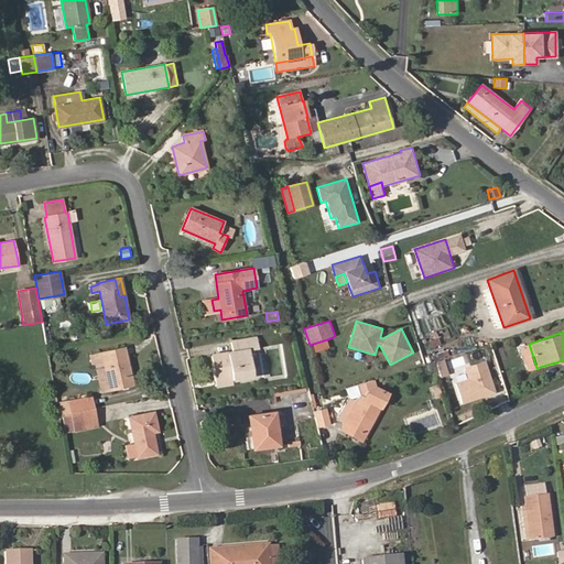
[(251,377),(247,350),(257,348),(256,338),(230,342),(232,351),(210,355),(215,380),(231,377),(231,380),(251,377)]
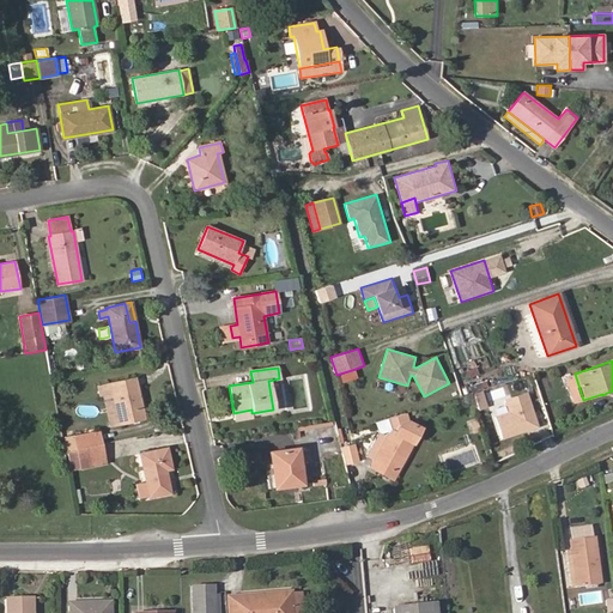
[(359,377),(356,369),(340,374),(344,383),(359,377)]
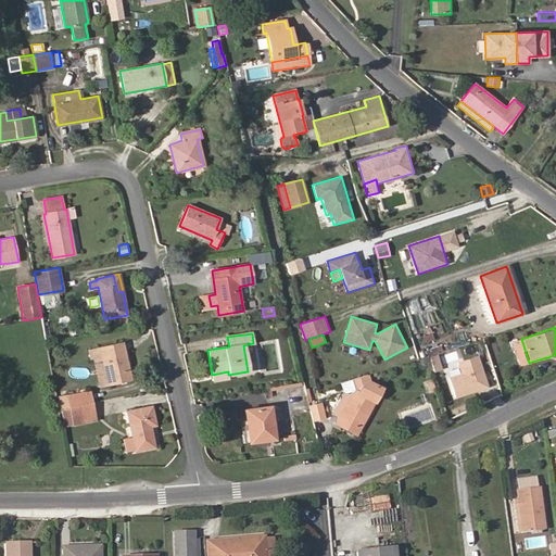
[(529,363),(521,339),(513,341),(520,366),(546,358),(546,357),(529,363)]
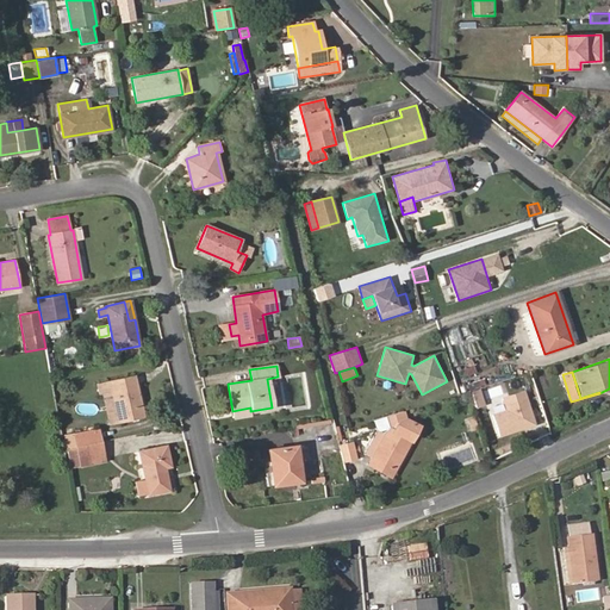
[(145,417),(135,374),(97,384),(99,393),(103,393),(111,391),(118,423),(145,417)]
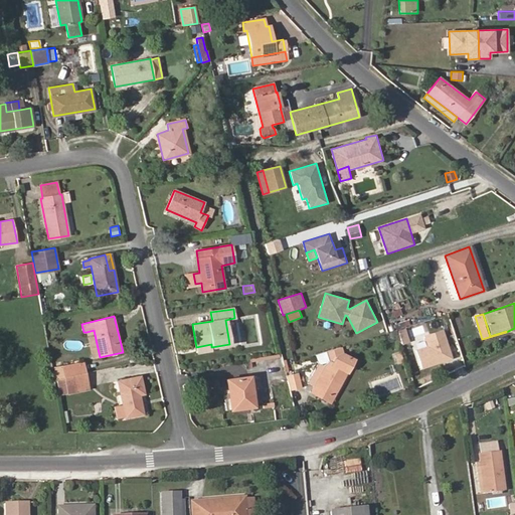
[(454,359),(444,329),(423,335),(426,346),(415,350),(421,369),(454,359)]
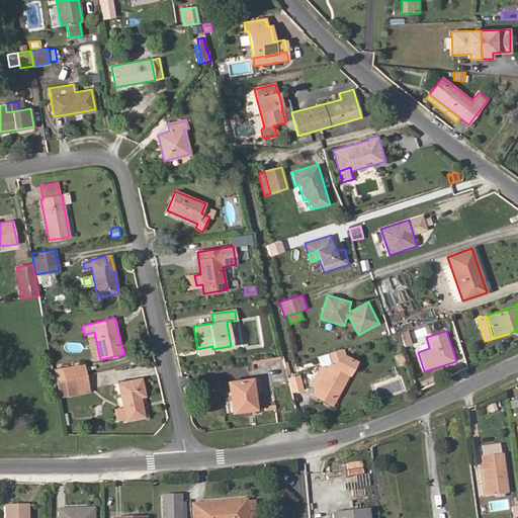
[(100,359),(94,332),(87,334),(93,360),(100,359)]
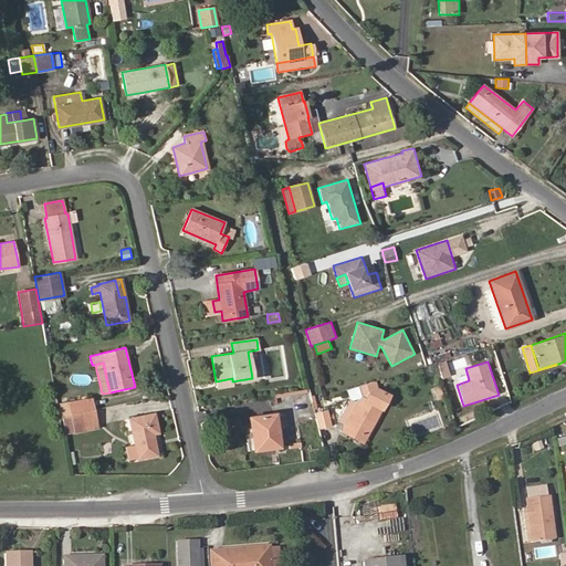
[(396,375),(404,373),(401,365),(394,367),(396,375)]
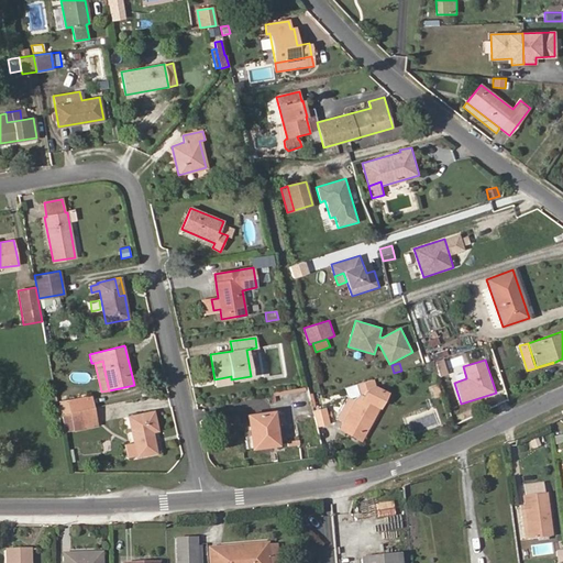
[(231,379),(231,376),(214,379),(216,386),(232,383),(231,379)]
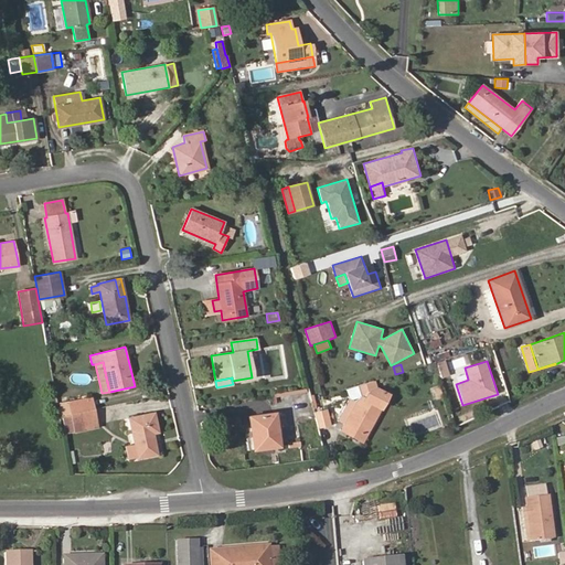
[(366,435),(388,394),(376,387),(374,381),(347,390),(349,397),(350,398),(338,420),(345,424),(342,429),(349,434),(352,427),(366,435)]
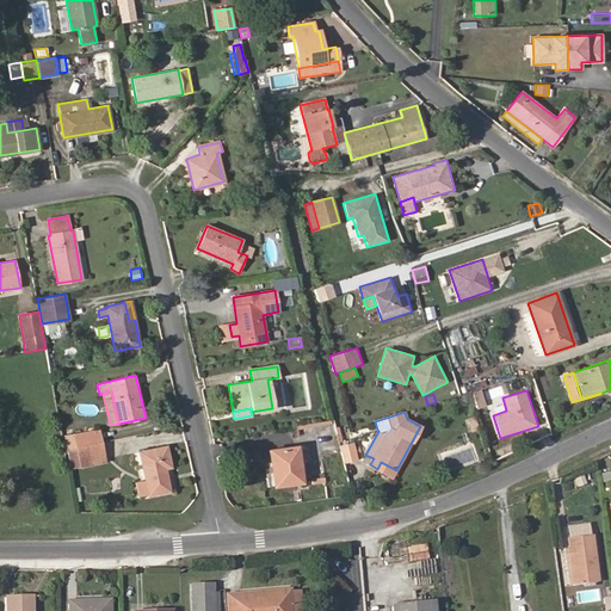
[(479,429),(475,419),(469,421),(471,430),(479,429)]
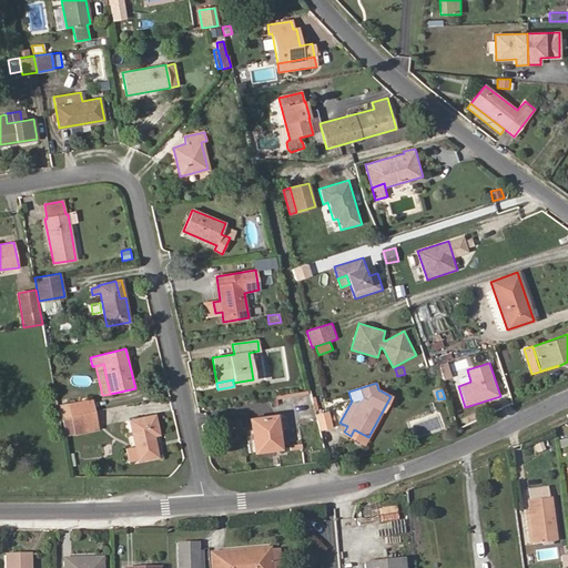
[(312,402),(311,394),(303,395),(304,403),(312,402)]
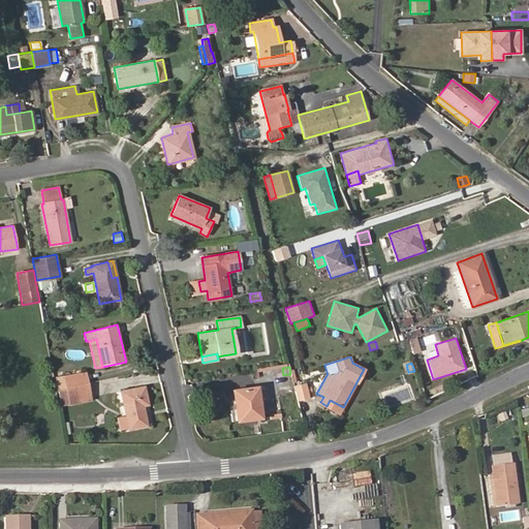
[(87,383),(85,372),(64,376),(66,387),(87,383)]
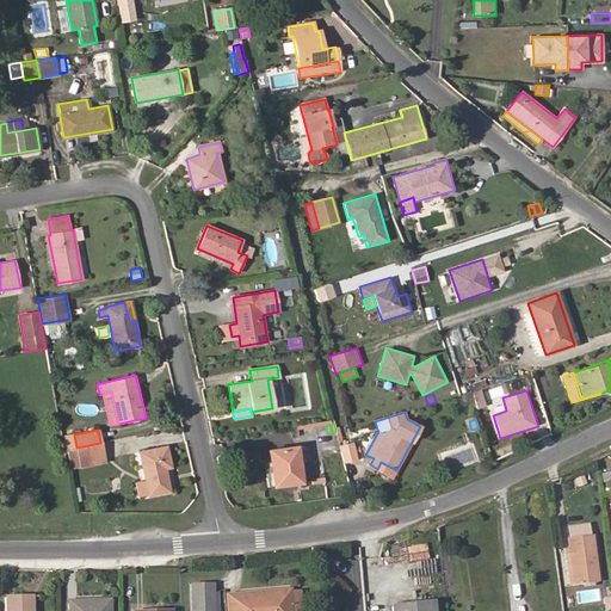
[(355,446),(353,442),(339,445),(344,464),(358,461),(357,455),(355,446)]
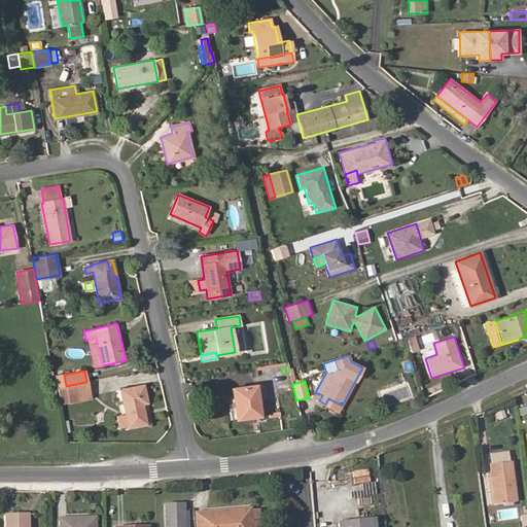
[(91,397),(86,382),(66,386),(58,388),(61,403),(91,397)]
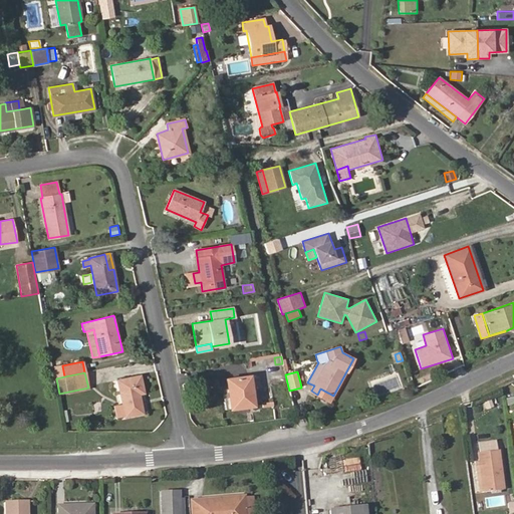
[(143,413),(139,394),(144,393),(140,375),(117,380),(122,405),(114,407),(116,417),(124,416),(125,417),(143,413)]
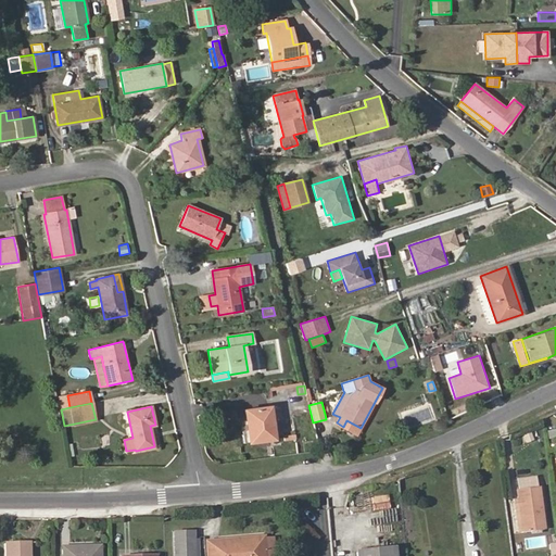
[(274,439),(270,406),(244,409),(245,421),(239,422),(242,443),(274,439)]
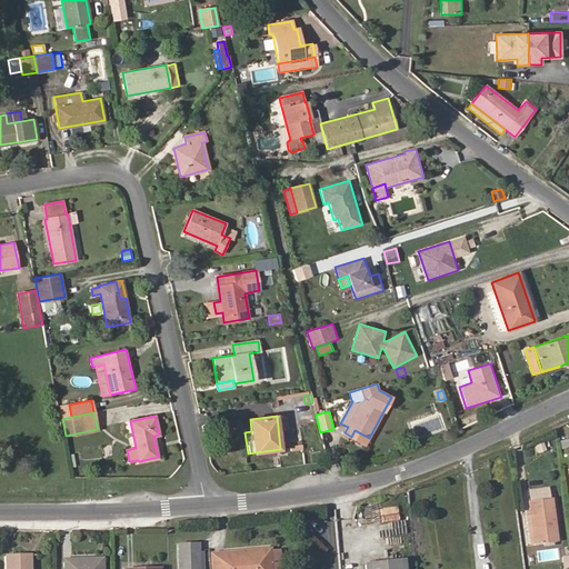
[(369,438),(355,430),(351,437),(366,445),(369,438)]
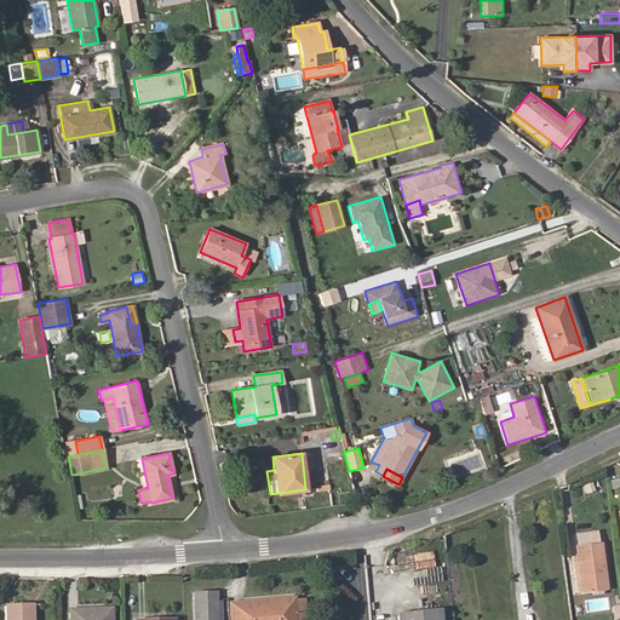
[(598,544),(597,532),(577,534),(578,546),(598,544)]
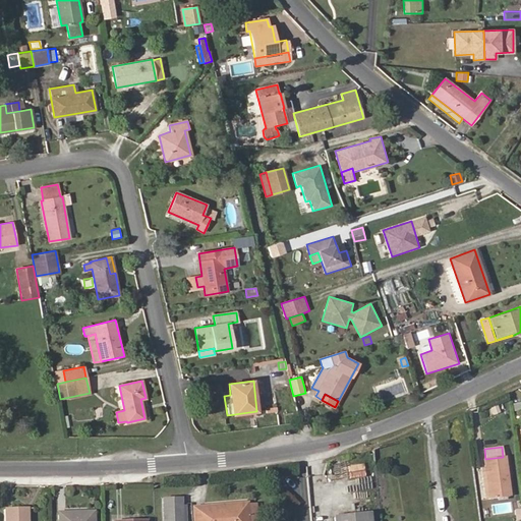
[(509,497),(504,457),(503,457),(485,459),(484,459),(485,467),(488,499),(509,497)]
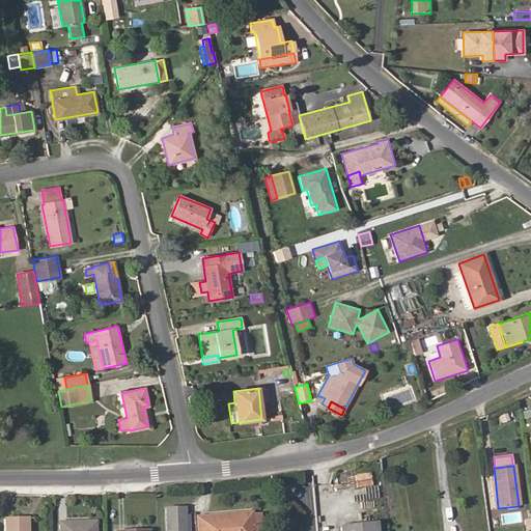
[(374,499),(375,488),(361,486),(360,498),(374,499)]
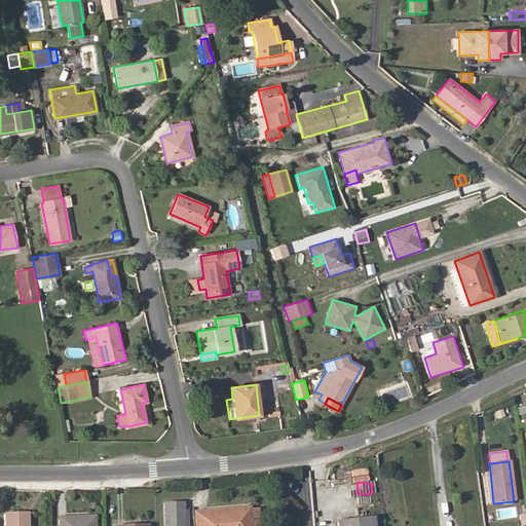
[(183,525),(183,510),(183,502),(163,502),(163,525),(183,525)]
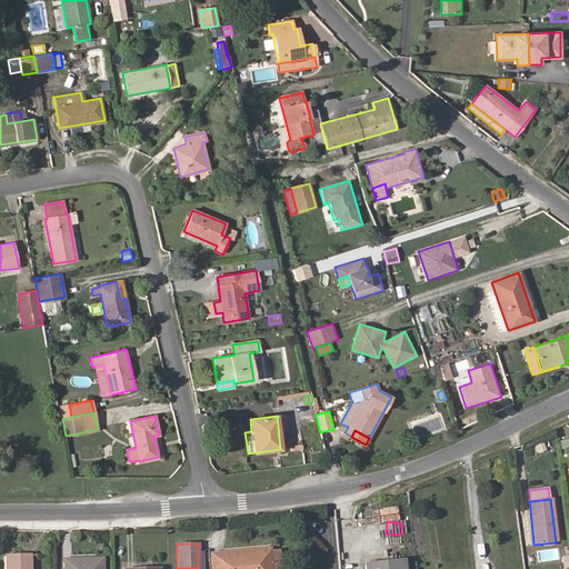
[(279,568),(278,549),(269,550),(270,568),(279,568)]
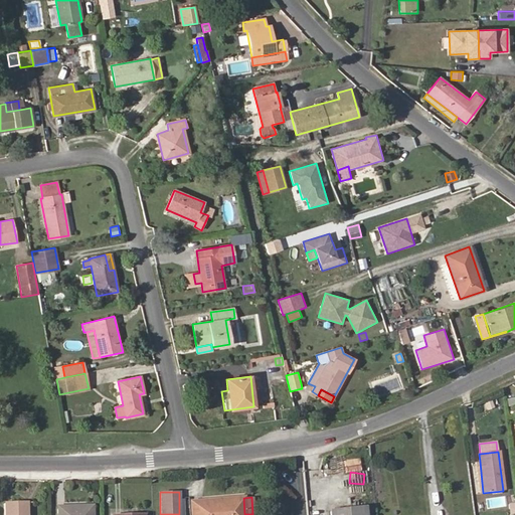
[(244,514),(243,498),(191,502),(191,514),(244,514)]
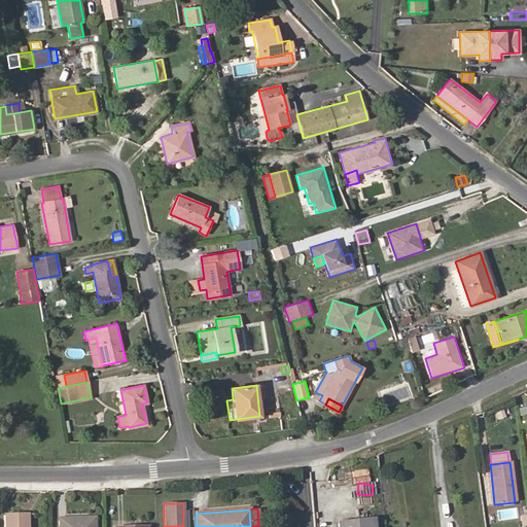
[(28,526),(28,514),(4,515),(4,526),(28,526)]
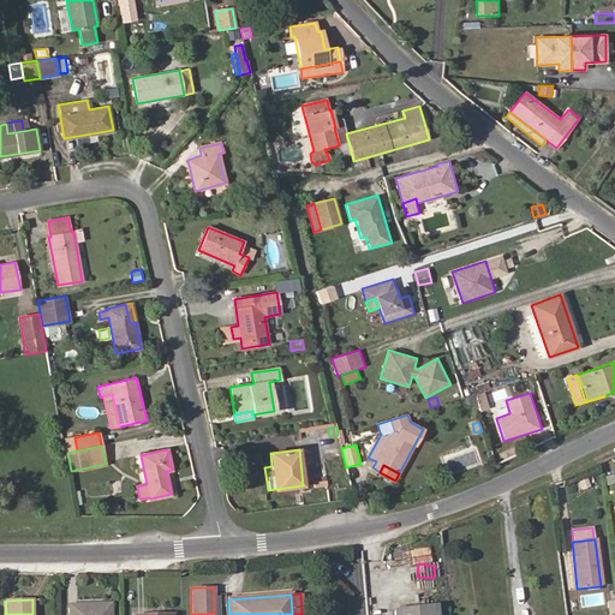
[(111,614),(111,604),(69,605),(69,614),(111,614)]
